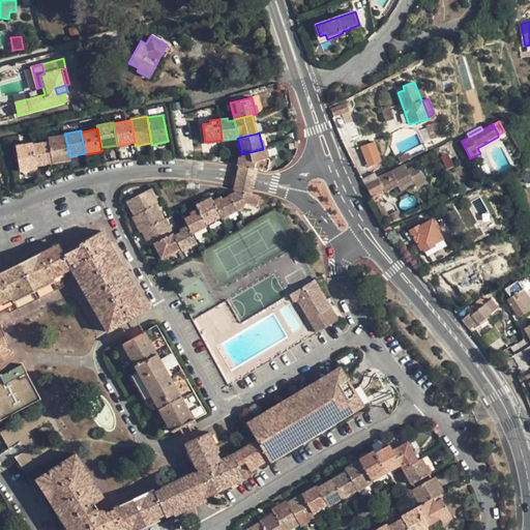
[(48,141),(52,164),(69,160),(69,156),(65,136),(48,138),(48,141)]
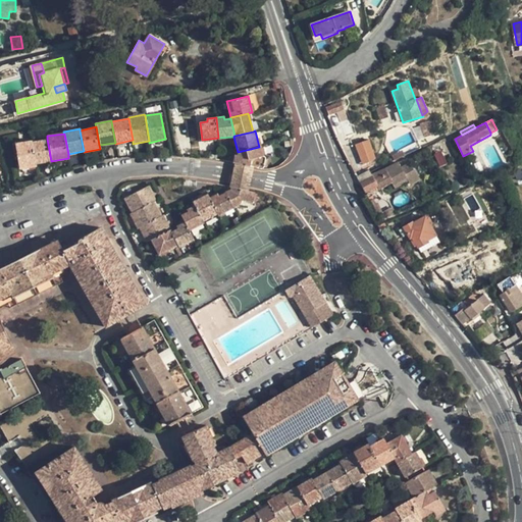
[(32,142),(35,163),(51,161),(47,139),(32,142)]
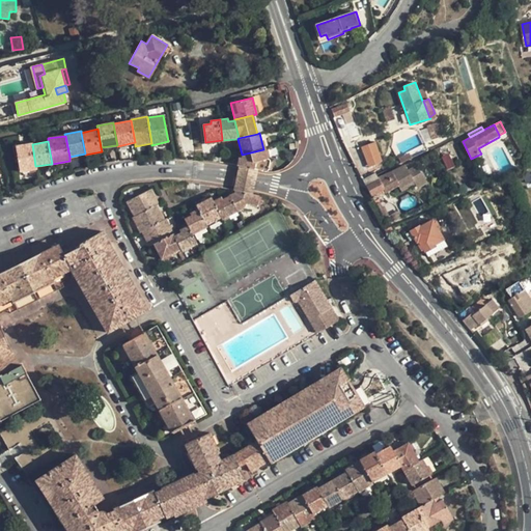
[(16,146),(19,172),(36,169),(35,166),(32,144),(32,143),(16,146)]
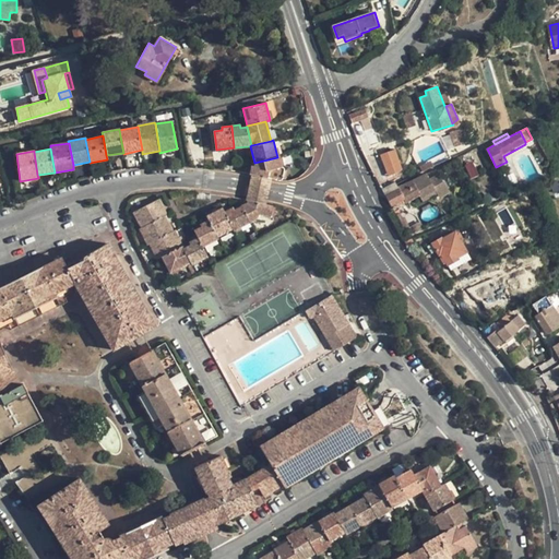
[(251,166),(249,174),(251,175),(272,179),(280,181),(281,180),(284,169),(281,167),(278,157),(277,157),(254,163),(252,167),(251,166)]
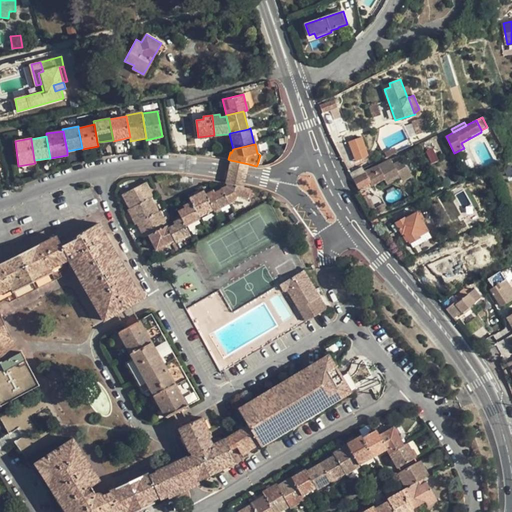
[(352,163),(362,159),(357,146),(347,150),(352,163)]
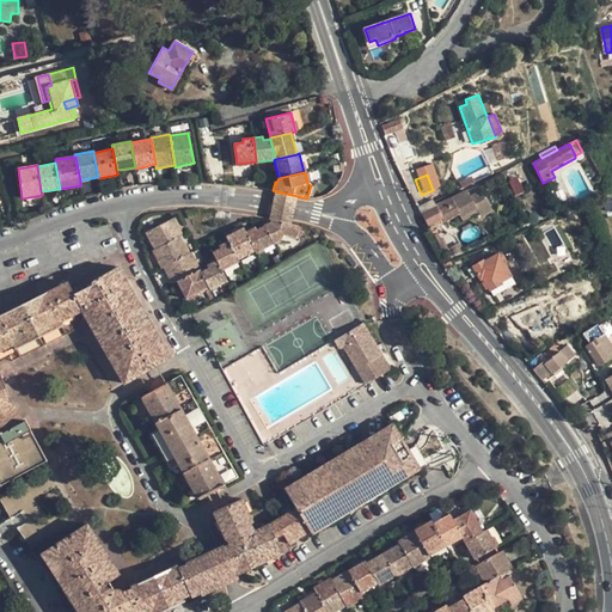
[(518,178),(510,182),(516,196),(525,191),(518,178)]
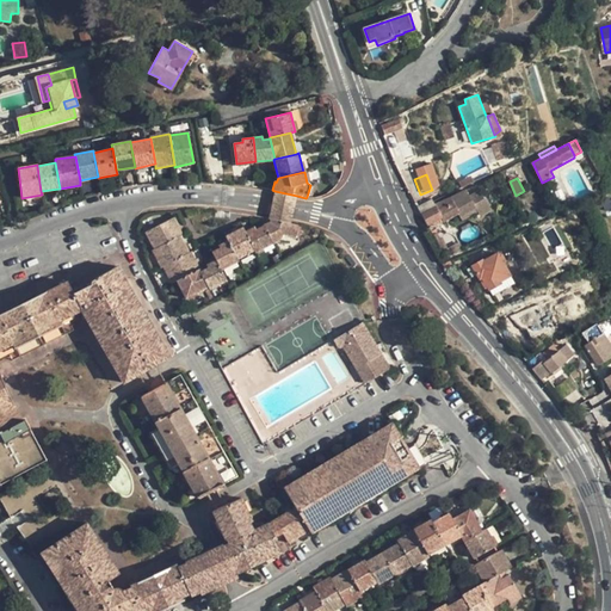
[(436,204),(438,208),(444,218),(445,221),(461,214),(463,217),(474,211),(479,218),(492,210),(477,185),(451,197),(436,204)]
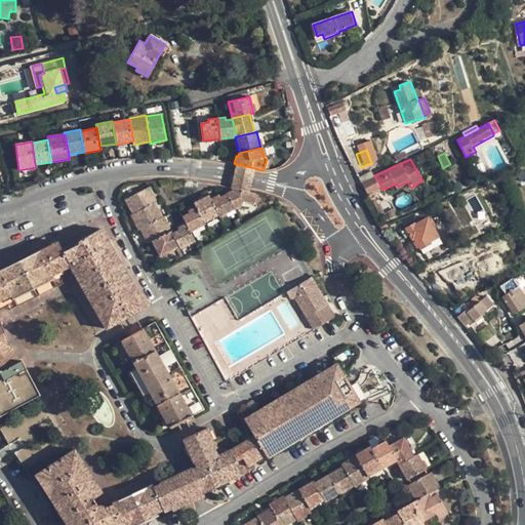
[(255,168),(236,164),(233,176),(230,188),(232,189),(249,193),(252,180),(255,168)]
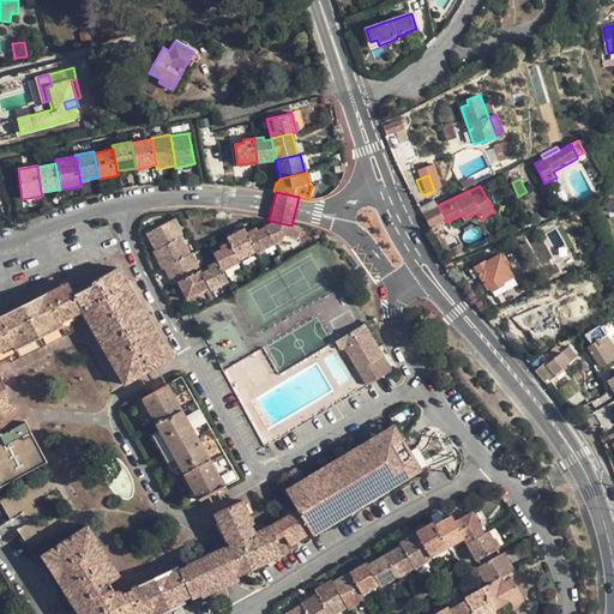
[(425,217),(440,209),(438,205),(437,202),(435,200),(419,208),(425,217)]
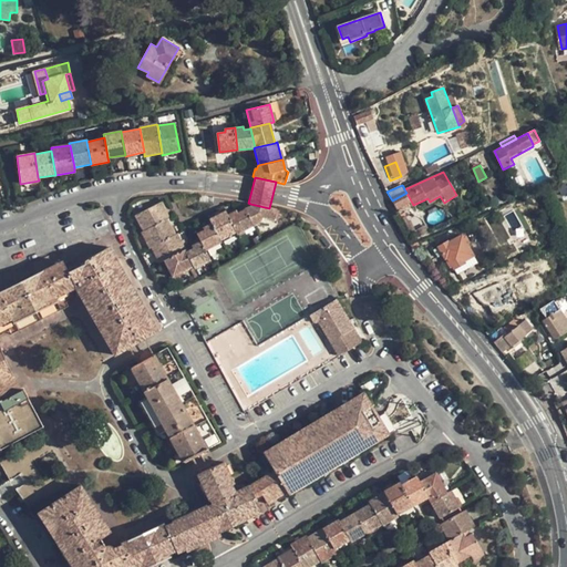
[(402,207),(412,203),(406,193),(392,200),(398,210),(402,207)]
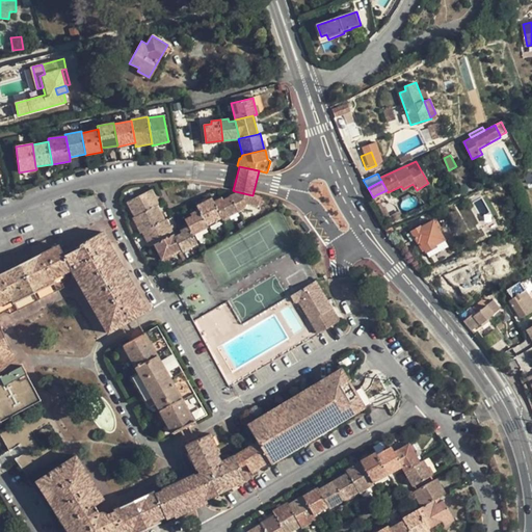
[(126,202),(134,217),(157,206),(159,205),(151,189),(126,202)]
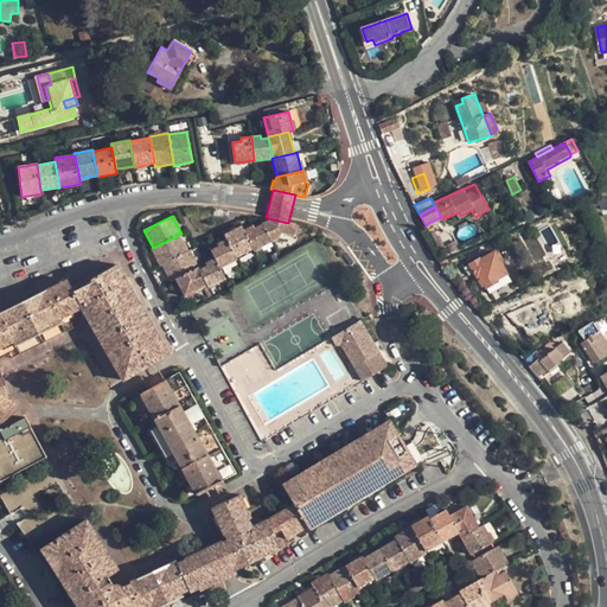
[(432,227),(442,219),(441,217),(430,222),(432,227)]
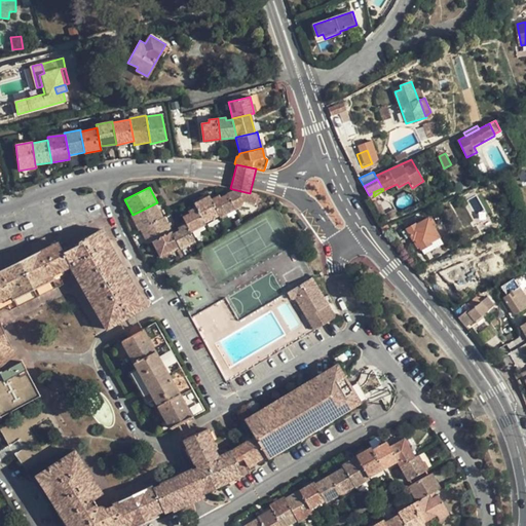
[(250,193),(232,189),(232,191),(226,194),(234,210),(241,205),(242,202),(254,204),(257,194),(250,193)]
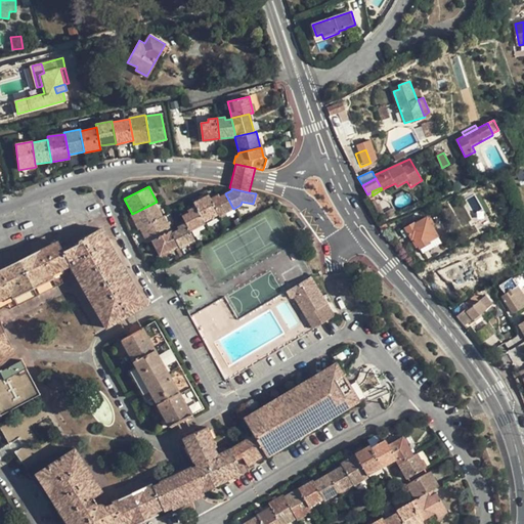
[(218,215),(219,217),(233,209),(225,193),(219,198),(218,195),(210,199),(218,215)]
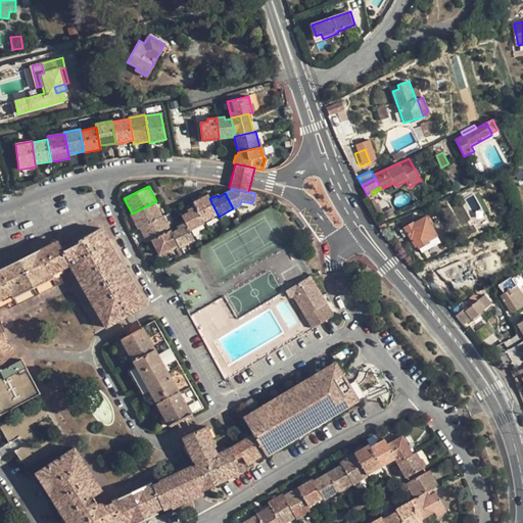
[(195,206),(203,222),(218,215),(209,198),(207,195),(193,202),(195,206)]
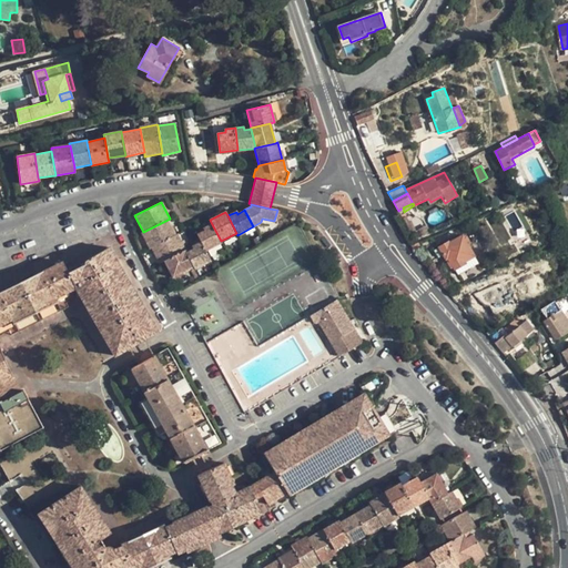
[(429,233),(425,226),(419,229),(414,219),(408,221),(417,239),(429,233)]
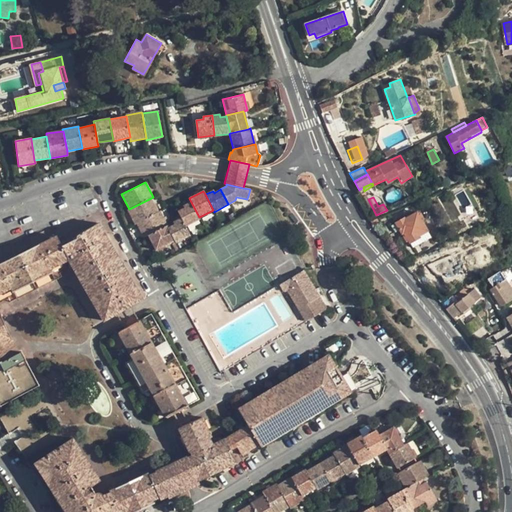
[(127,210),(135,225),(136,224),(159,212),(151,198),(129,209),(127,210)]
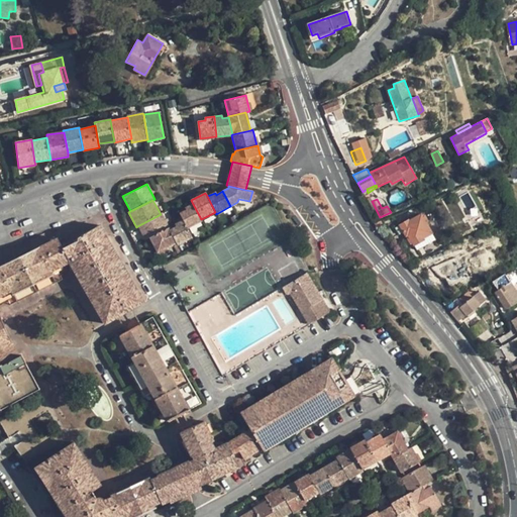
[(183,220),(187,229),(202,221),(201,219),(193,204),(185,207),(186,210),(179,213),(183,220)]
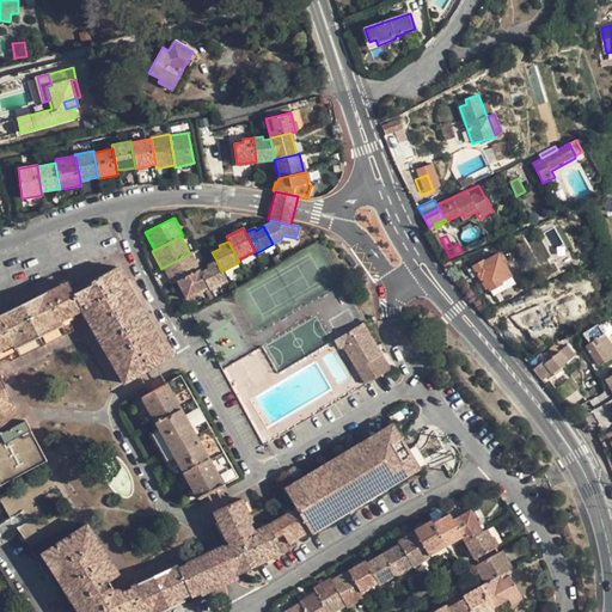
[(163,268),(171,283),(177,281),(199,270),(201,269),(191,252),(190,254),(163,268)]
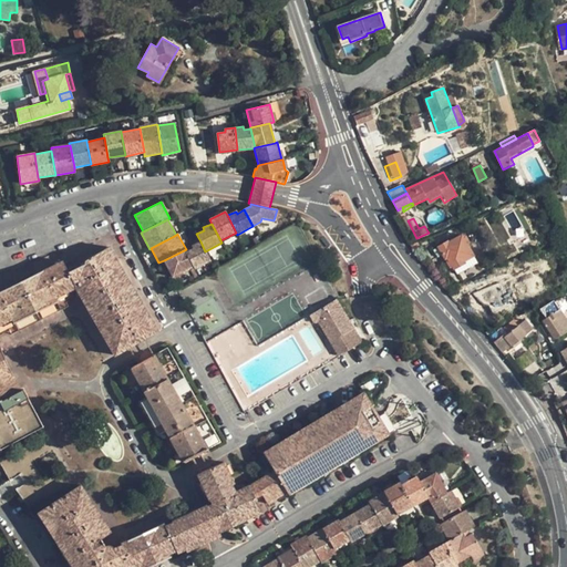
[(465,260),(475,256),(467,244),(470,243),(470,238),(468,236),(466,235),(465,234),(463,235),(462,234),(449,241),(447,239),(436,246),(444,259),(446,259),(447,259),(446,263),(449,266),(452,267),(454,269),(466,263),(465,260)]
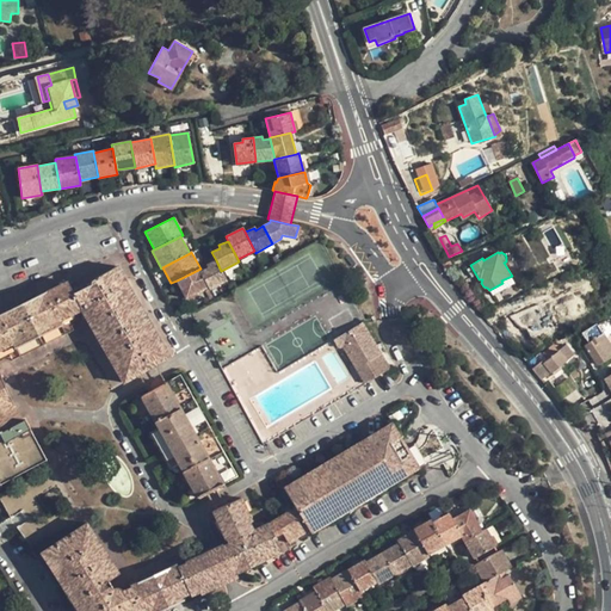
[(208,287),(209,290),(227,281),(221,271),(216,260),(207,265),(208,267),(199,272),(208,287)]
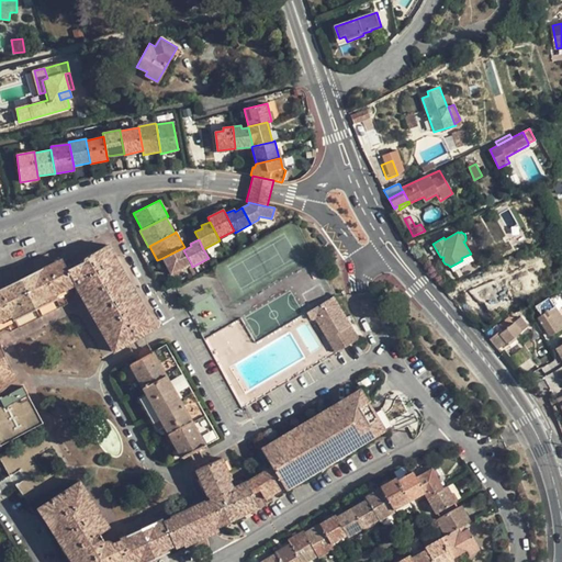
[(81,292),(114,351),(156,327),(109,245),(86,257),(85,261),(68,269),(77,284),(81,292)]
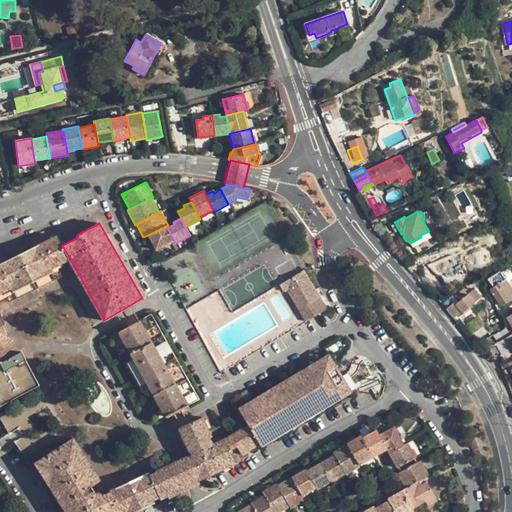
[(148,235),(155,250),(174,240),(167,228),(166,226),(148,235)]
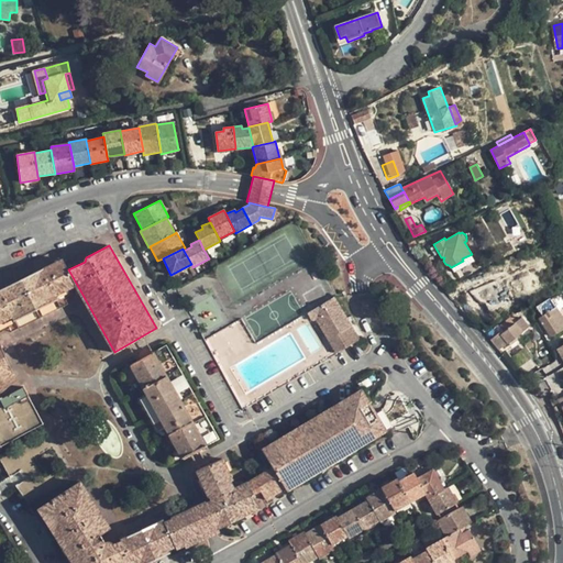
[(474,260),(472,254),(462,258),(463,261),(451,267),(453,272),(474,260)]
